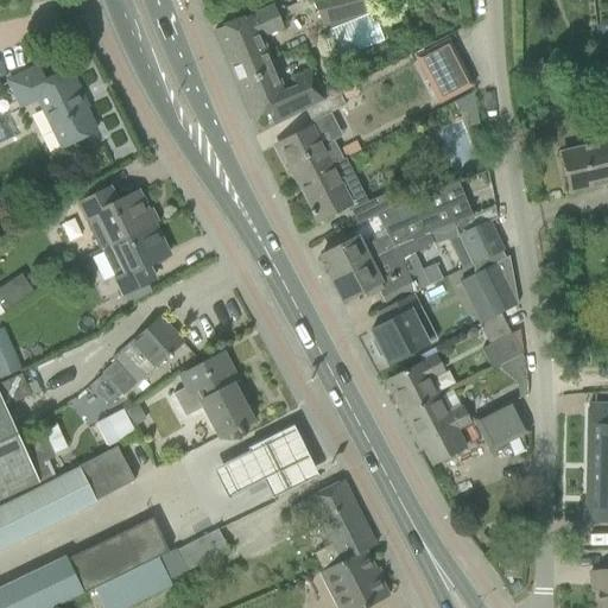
[(363,11),(359,0),(311,0),(325,32),(372,13),(369,8),(363,11)]
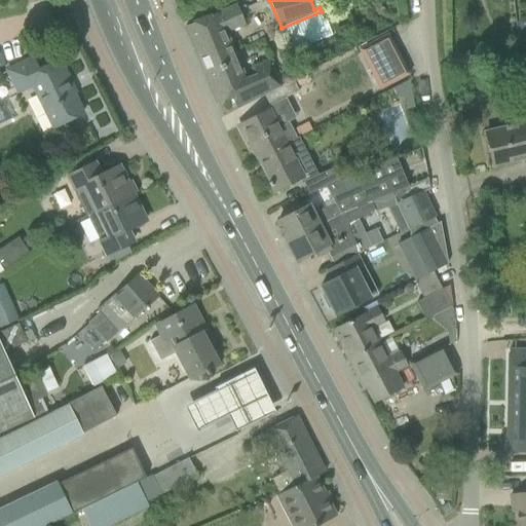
[(243,76),(242,76),(225,33),(243,25),(236,6),(184,27),(217,104),(231,98),(237,110),(263,97),(263,96),(278,87),(267,64),(243,76)]
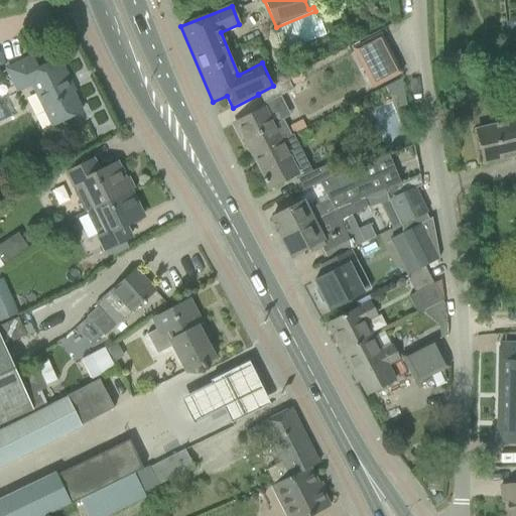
[(510,18),(506,22),(507,28),(511,31),(515,30),(515,18),(515,17),(510,18)]
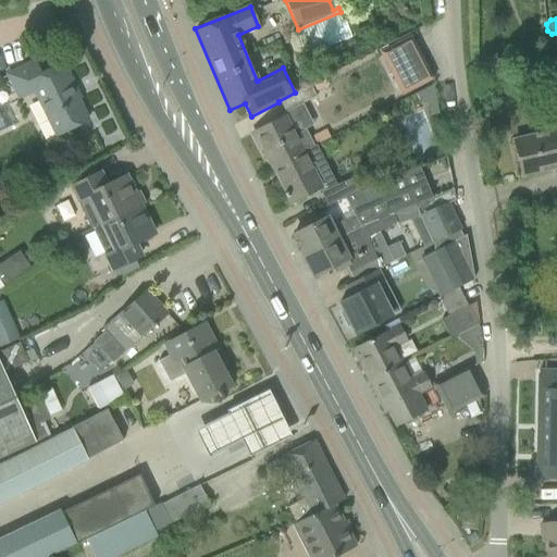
[(432,79),(410,37),(379,53),(400,96),(432,79)]
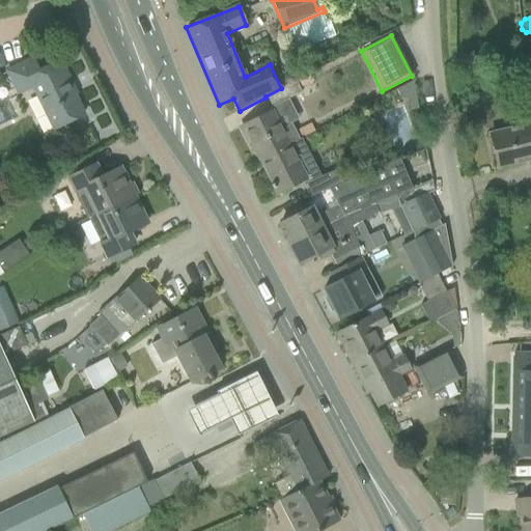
[(32,86),(53,130),(83,115),(66,83),(68,82),(59,61),(37,72),(32,60),(7,72),(18,93),(32,86)]
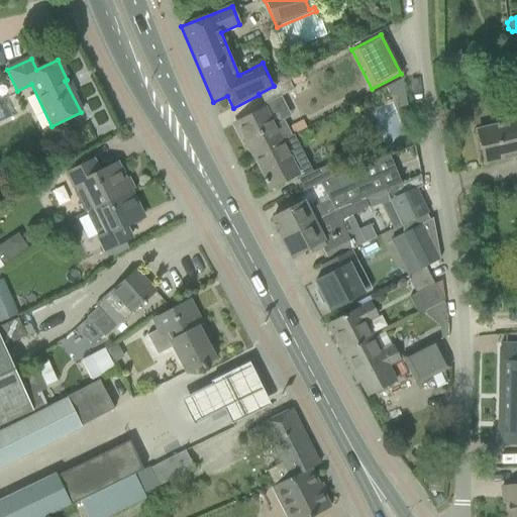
[(275,85),(274,86),(259,94),(259,95),(260,96),(264,105),(274,100),(293,90),(287,79),(275,85)]
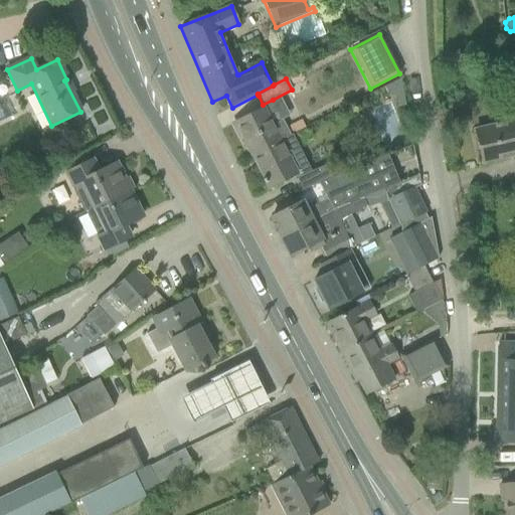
[(399,78),(382,89),(385,95),(394,99),(396,107),(404,107),(399,78)]
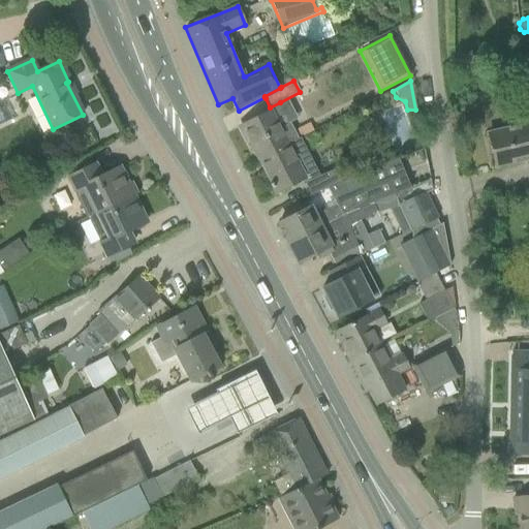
[(402,105),(382,110),(392,149),(411,145),(402,105)]
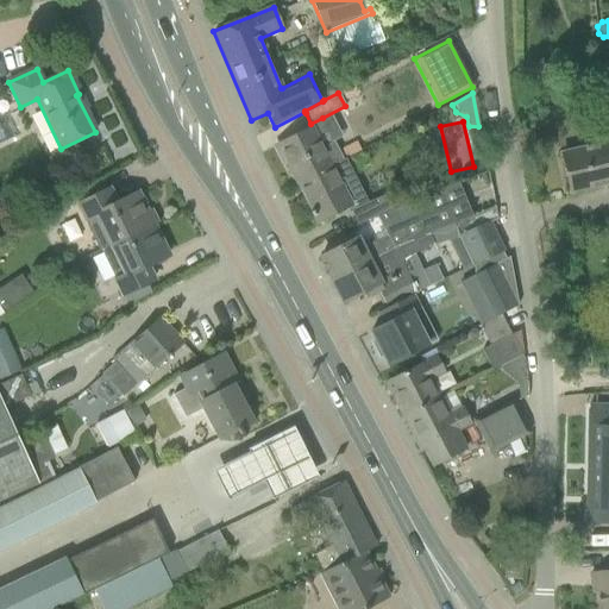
[(309,130),(275,146),(283,162),(286,159),(299,184),(344,161),(338,151),(333,142),(320,149),(309,130)]
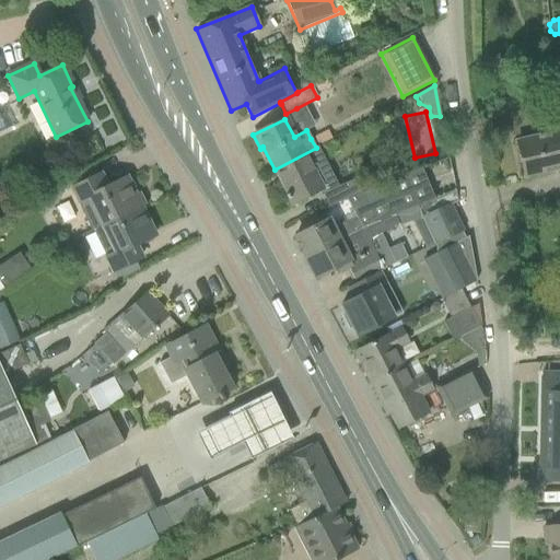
[(559,131),(515,141),(524,178),(559,170),(559,131)]
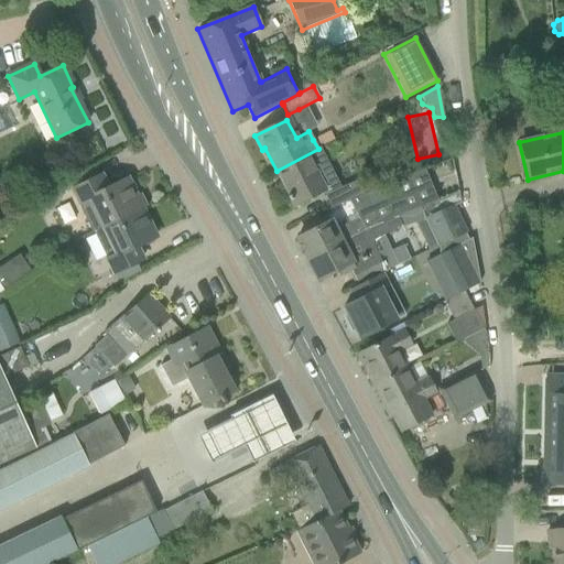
[(340,187),(318,149),(277,171),(289,196),(286,197),(289,202),(291,201),(294,205),(324,191),(333,207),(349,198),(351,203),(364,196),(364,195),(357,181),(340,187)]
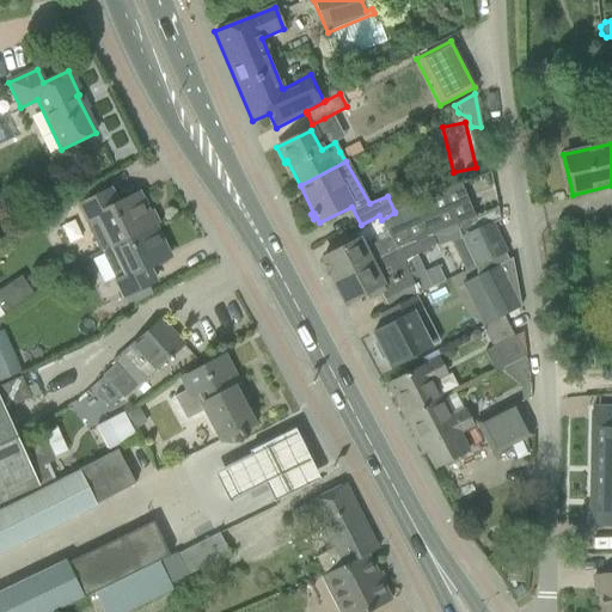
[(102,183),(74,196),(79,206),(106,193),(102,183)]
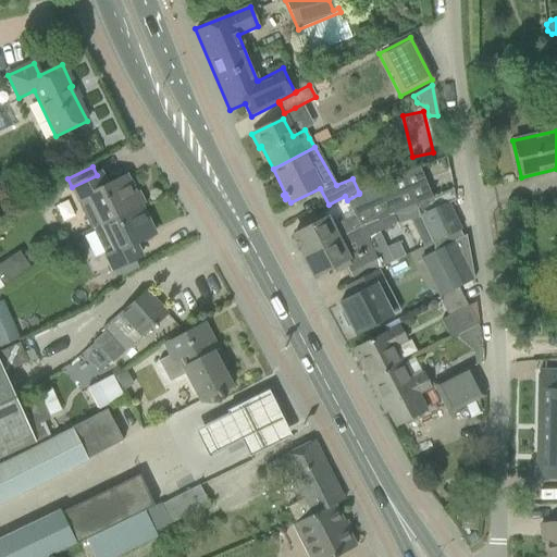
[(398,176),(359,193),(359,194),(347,200),(355,215),(360,226),(391,215),(415,206),(431,199),(431,198),(418,169),(398,176)]
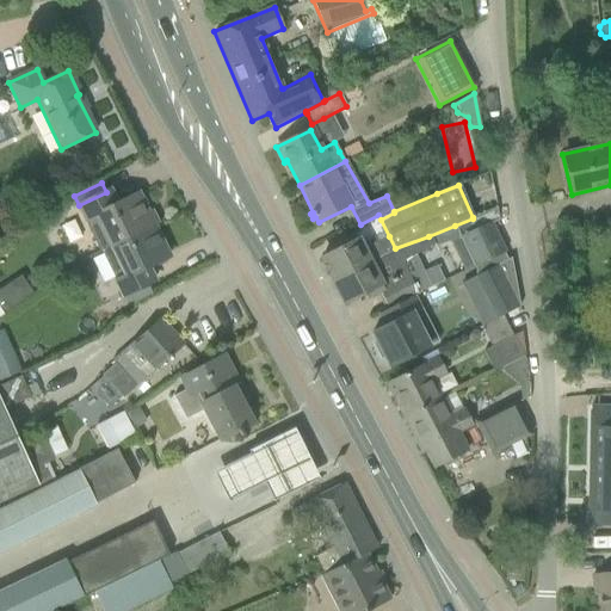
[(111,246),(152,226),(137,195),(116,205),(109,191),(106,192),(79,205),(97,244),(102,247),(106,248),(111,247),(111,246)]
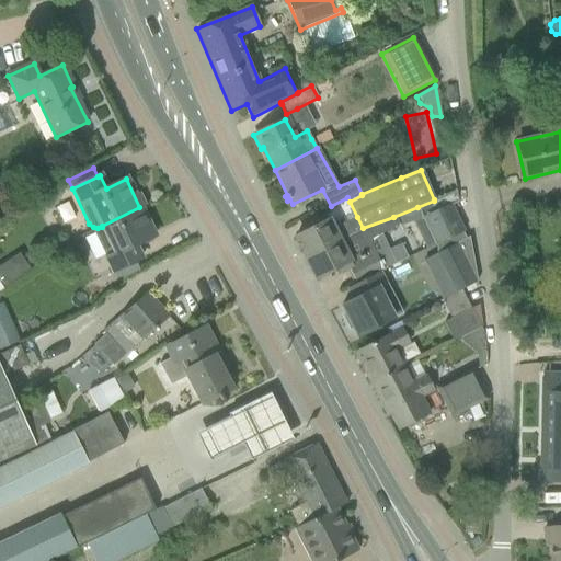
[(455,191),(434,199),(434,201),(418,207),(435,245),(465,231),(453,205),(457,203),(455,191)]
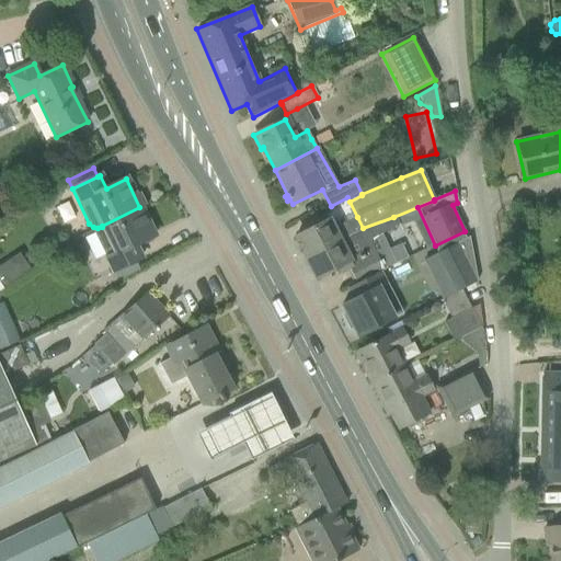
[(153,236),(139,207),(102,226),(102,227),(115,252),(105,258),(113,272),(135,262),(140,259),(134,245),(153,236)]
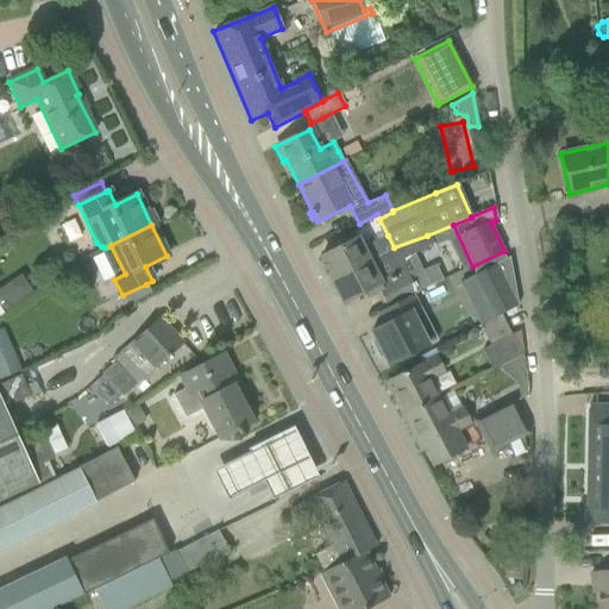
[(394,248),(388,236),(360,250),(355,239),(320,257),(320,258),(332,280),(393,249),(394,248)]
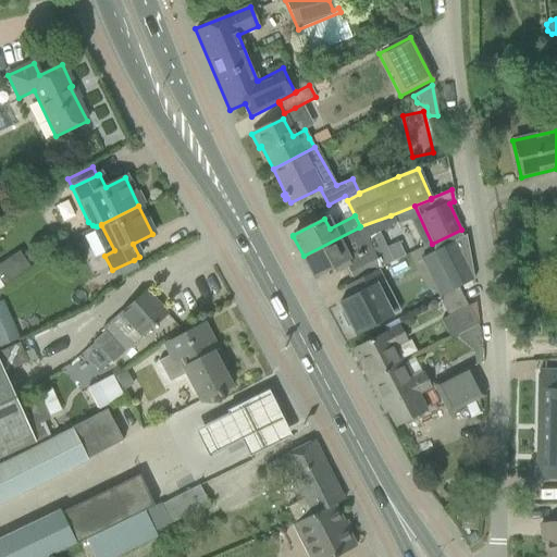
[(360,226),(359,227),(304,256),(314,276),(333,267),(335,272),(346,267),(354,282),(376,270),(383,267),(374,250),(371,251),(366,239),(394,225),(391,215),(360,226)]
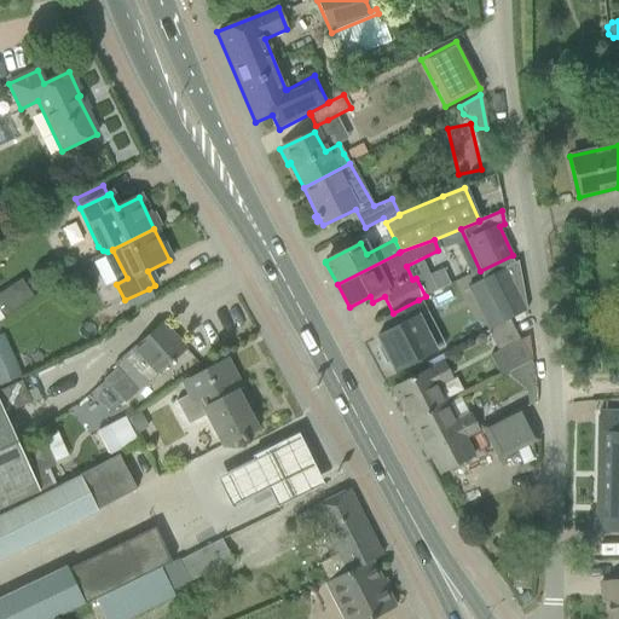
[(509,319),(526,311),(516,262),(480,282),(502,324),(508,320),(509,319)]
